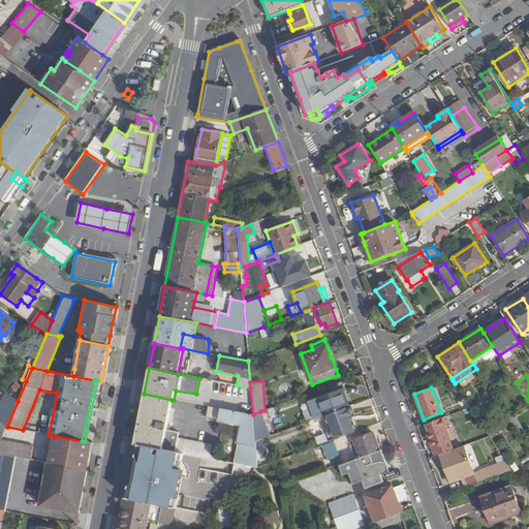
[(309,402),(315,419),(328,414),(349,407),(343,390),(309,402)]
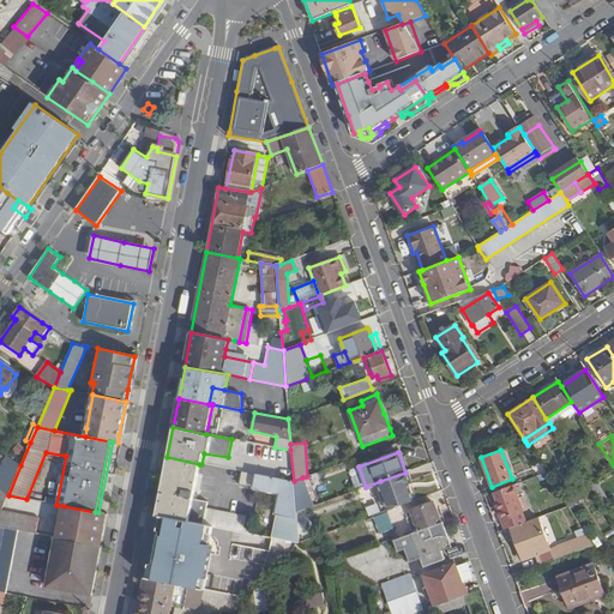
[(0,489),(8,495),(20,465),(7,456),(4,462),(4,463),(0,468),(0,469),(1,470),(0,471),(0,489)]
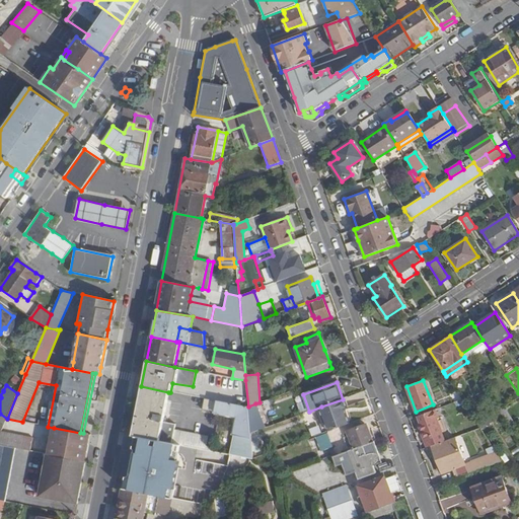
[(132,435),(211,451),(212,451),(213,447),(206,446),(208,437),(174,430),(175,425),(163,422),(168,392),(141,386),(132,435)]
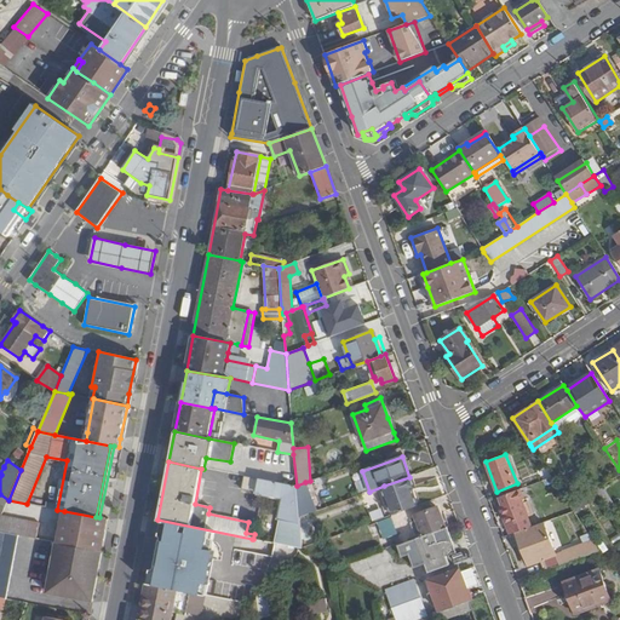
[(256,493),(258,478),(245,476),(241,491),(256,493)]
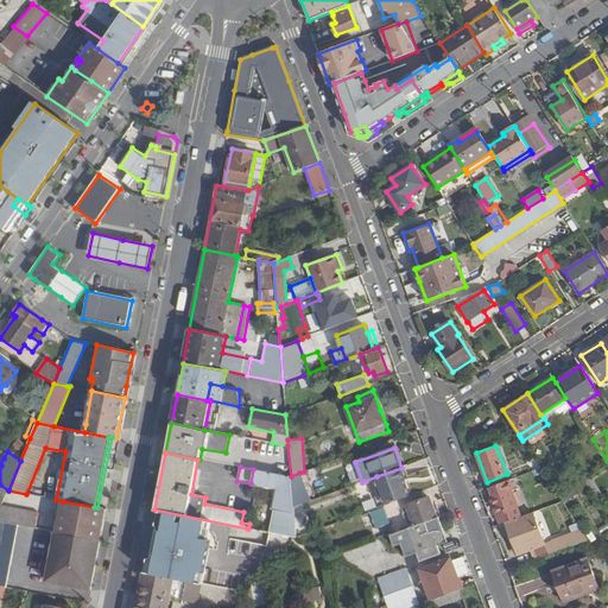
[(377,476),(387,505),(411,495),(405,479),(407,477),(403,467),(401,468),(377,476)]
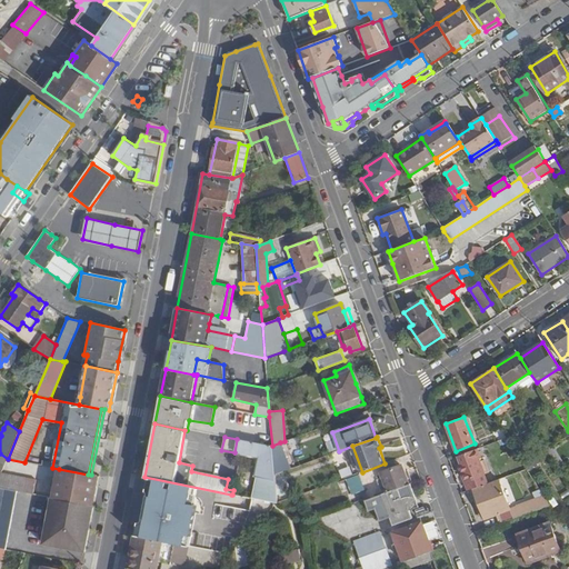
[(260,458),(251,499),(277,505),(275,475),(272,446),(237,439),(235,452),(260,458)]
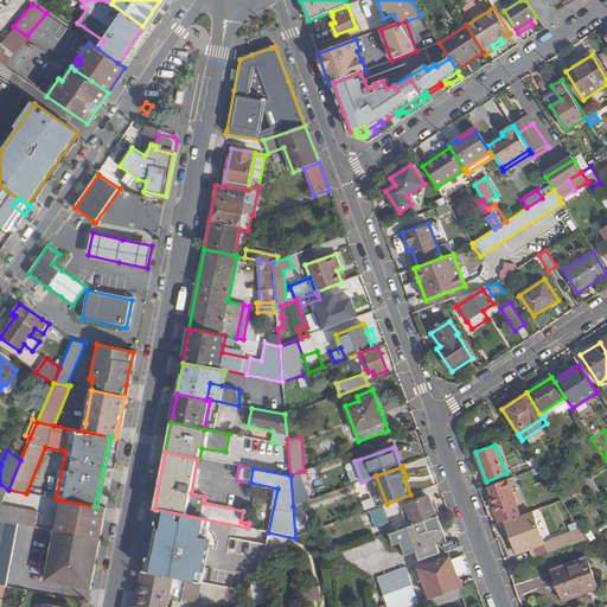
[(291,475),(293,506),(310,500),(304,485),(299,472),(291,475)]
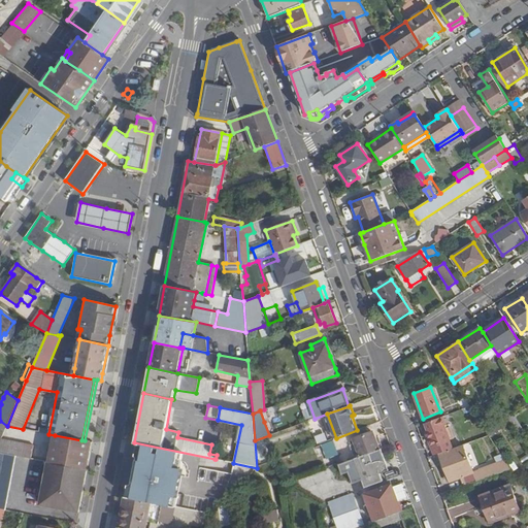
[(512,423),(519,435),(524,432),(513,415),(507,418),(512,423)]
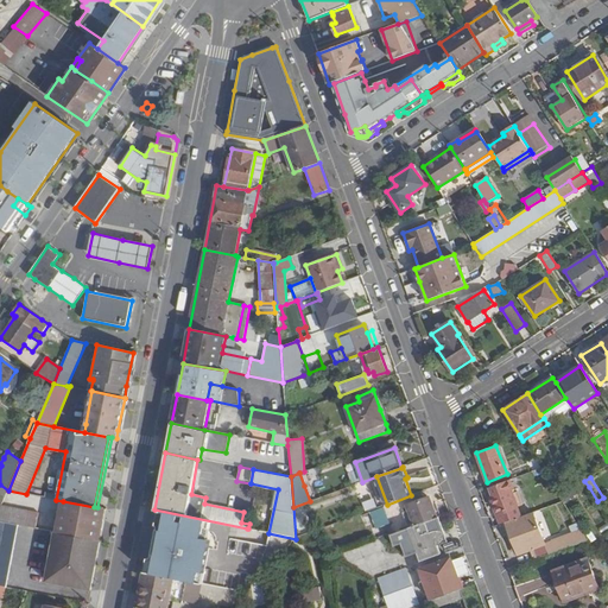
[(491,499),(500,524),(521,517),(512,491),(513,489),(510,480),(489,487),(493,498),(491,499)]
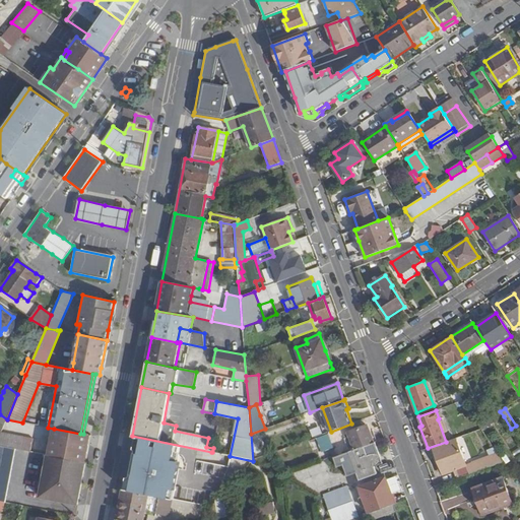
[(500,411),(478,426),(480,429),(481,431),(491,425),(504,416),(500,411)]
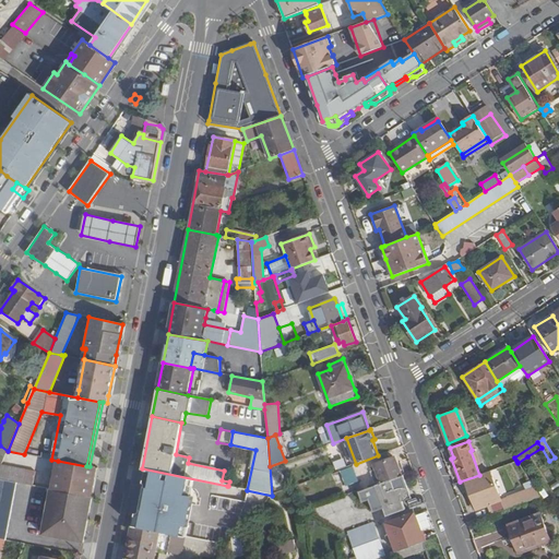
[(518,463),(522,470),(532,464),(527,456),(518,463)]
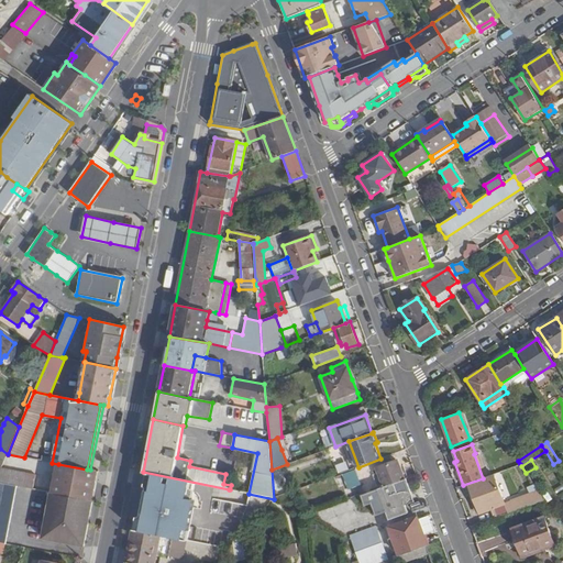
[(377,468),(384,486),(403,479),(400,475),(396,461),(377,468)]
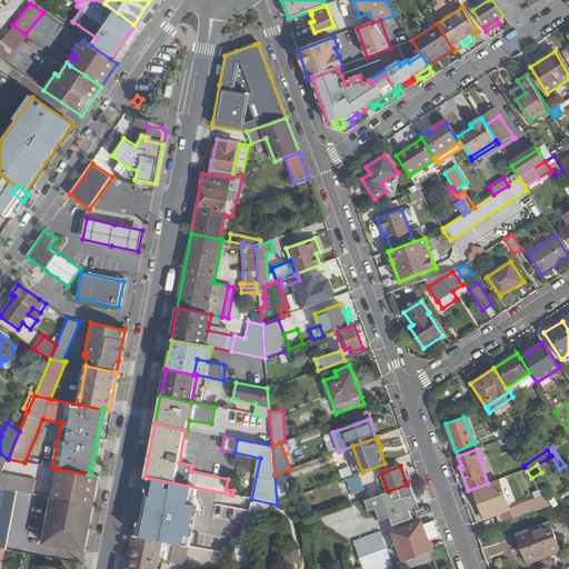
[(59,469),(53,498),(93,507),(100,477),(91,475),(88,475),(59,469)]
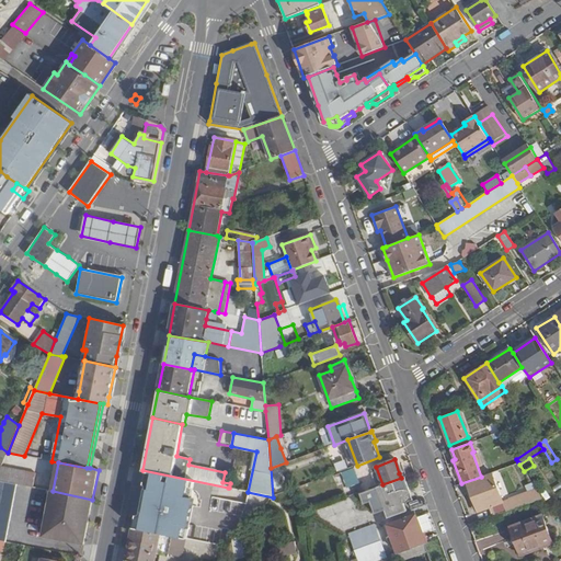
[(1,467),(0,470),(0,481),(18,484),(24,487),(33,488),(35,473),(1,467)]
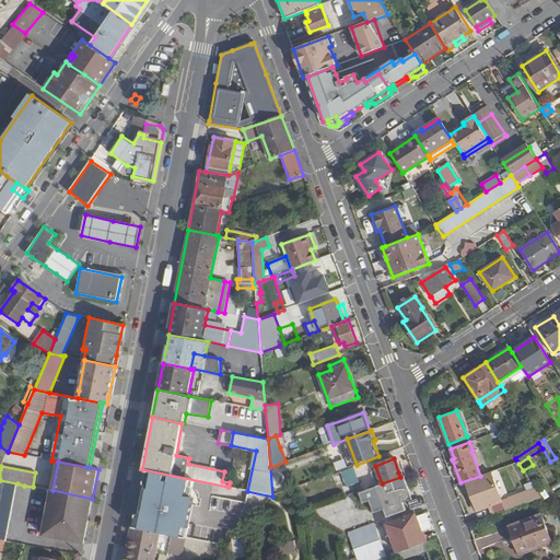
[(331,474),(336,488),(357,482),(353,468),(331,474)]
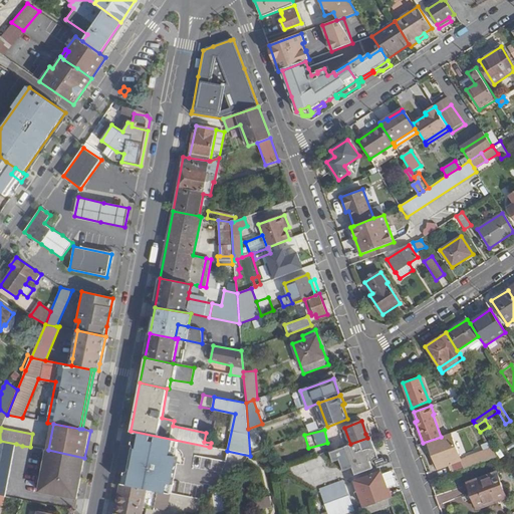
[(127,466),(124,485),(151,490),(158,492),(170,494),(177,463),(174,463),(177,449),(178,441),(135,432),(133,441),(130,458),(127,466)]
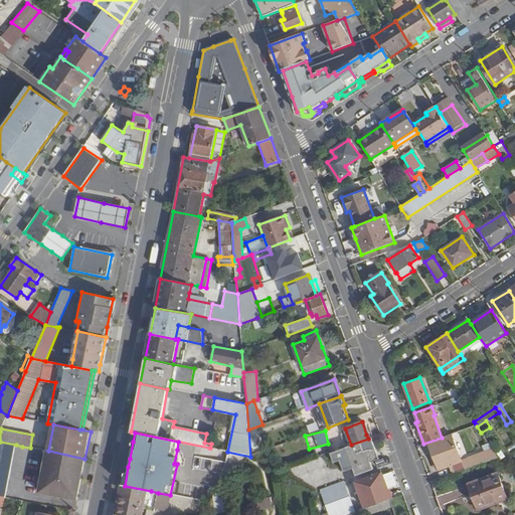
[(460,457),(451,434),(430,442),(434,453),(432,454),(438,470),(451,465),(449,461),(460,457)]
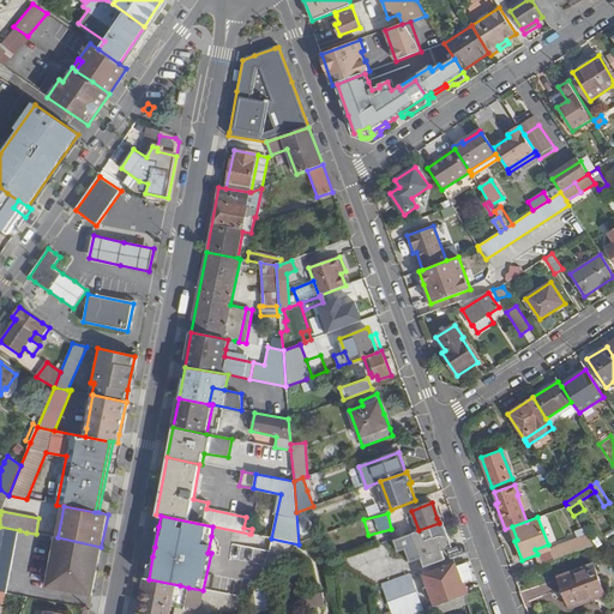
[(421,558),(425,567),(445,559),(443,551),(445,549),(447,548),(449,547),(449,546),(449,545),(450,543),(449,541),(443,522),(439,523),(419,530),(393,540),(398,552),(405,549),(410,563),(421,558)]
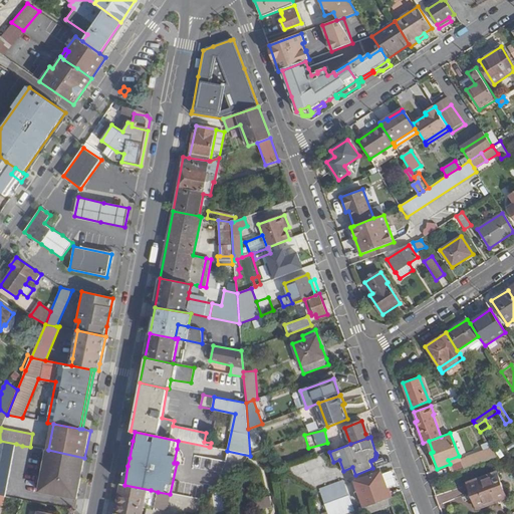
[(0,495),(5,497),(16,444),(0,441),(0,495)]
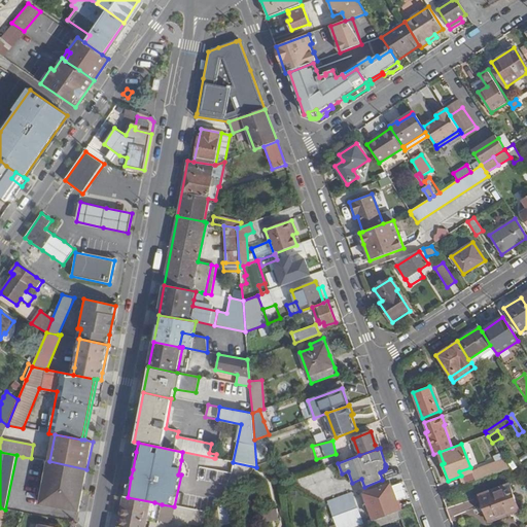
[(470,468),(475,481),(508,468),(502,459),(486,464),(485,463),(470,468)]
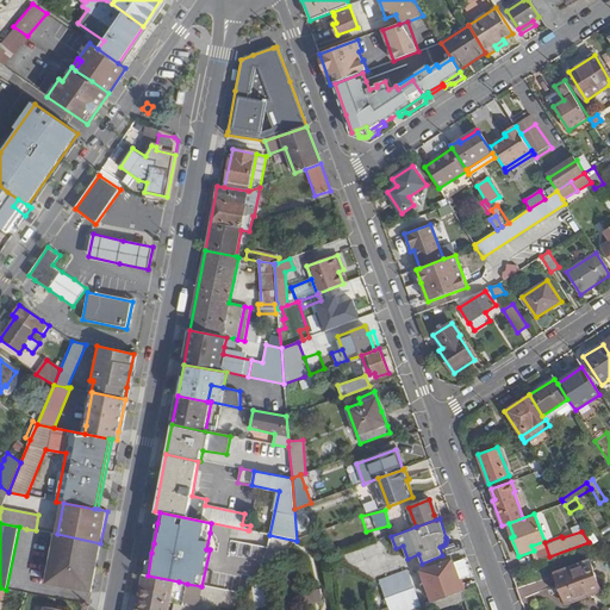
[(47,584),(91,592),(100,543),(57,534),(56,534),(47,584)]
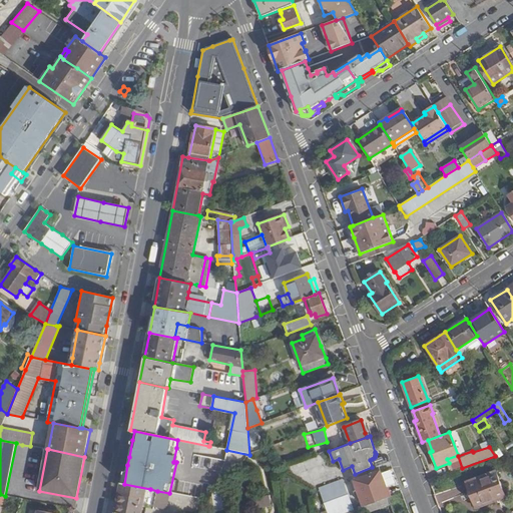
[(449,463),(452,472),(462,468),(458,456),(458,455),(447,459),(449,463)]
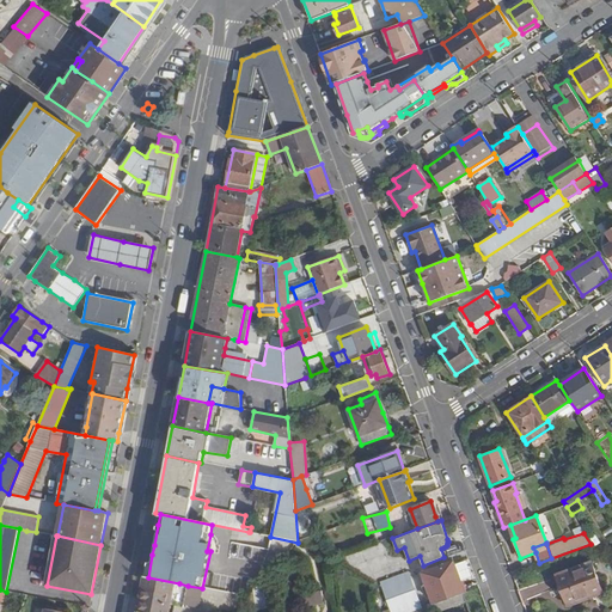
[(423,573),(434,604),(438,604),(464,594),(466,593),(454,562),(423,573)]
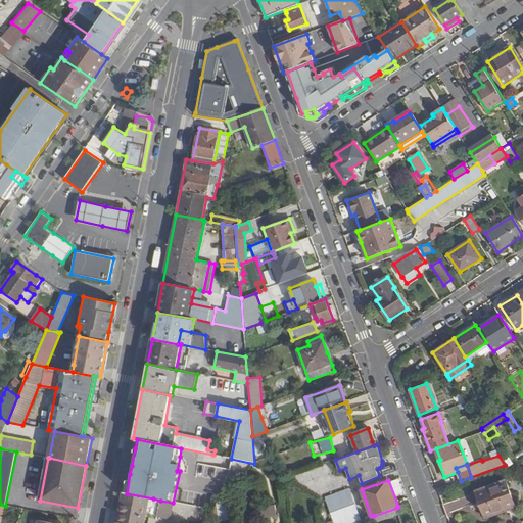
[(476,491),(485,517),(514,507),(505,480),(476,491)]
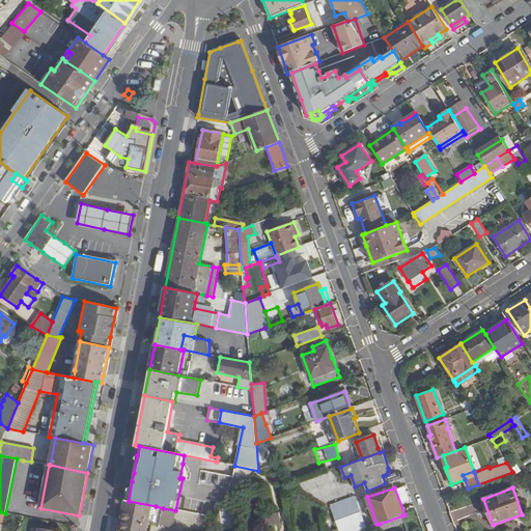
[(339,528),(339,530),(358,530),(366,528),(354,495),(330,505),(331,508),(328,509),(329,512),(332,511),(339,528)]
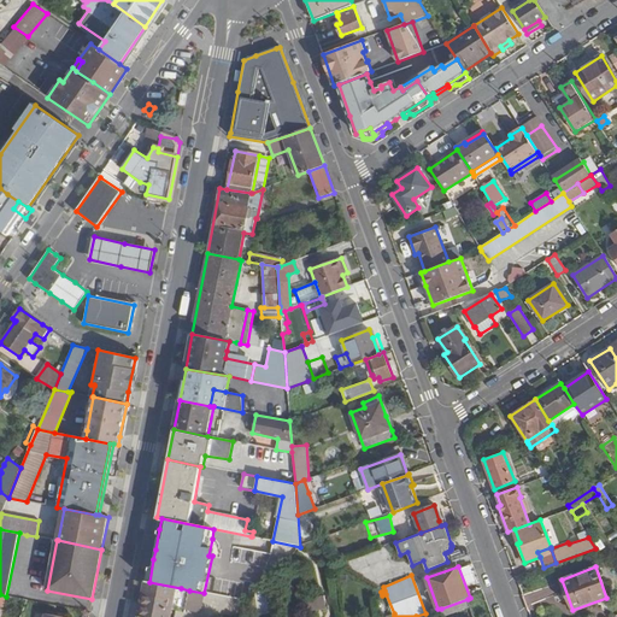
[(145,581),(139,616),(141,616),(183,616),(189,591),(181,588),(145,581)]
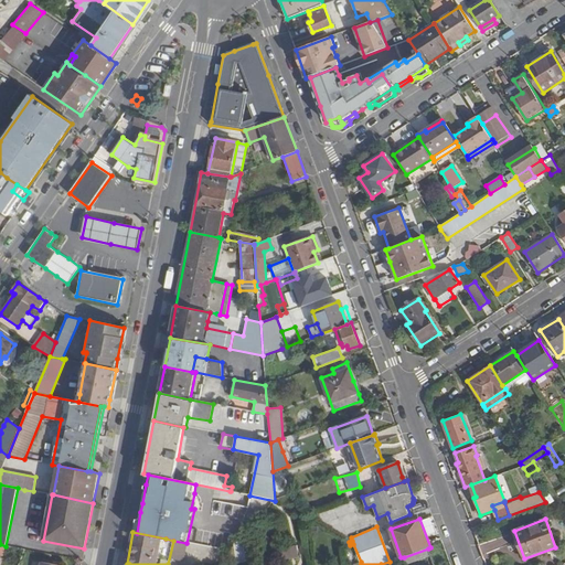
[(296,545),(280,548),(281,560),(298,557),(296,545)]
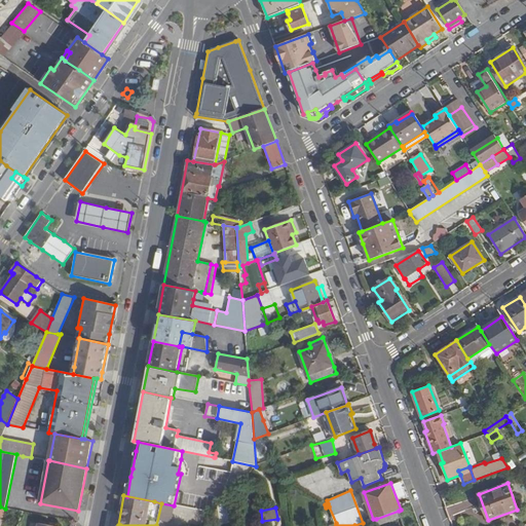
[(376,519),(376,525),(382,524),(401,518),(399,511),(376,519)]
